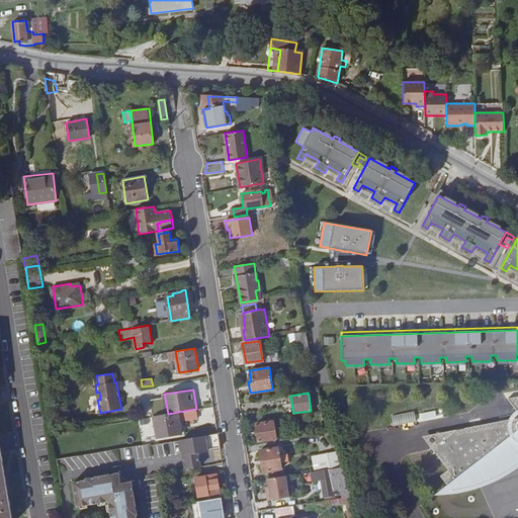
[(517,395),(506,398),(517,412),(517,419),(517,420),(515,417),(455,429),(431,447),(443,472),(439,476),(446,485),(449,490),(458,489),(464,487),(471,486),(478,484),(485,481),(492,478),(500,473),(508,468),(517,462),(517,461),(517,395)]
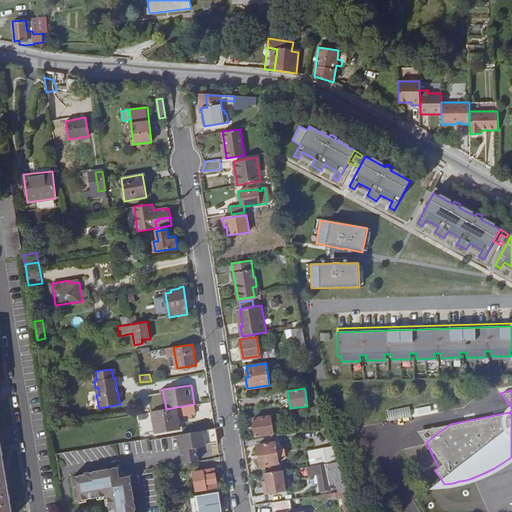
[(194,404),(187,405),(188,413),(203,410),(202,402),(194,404)]
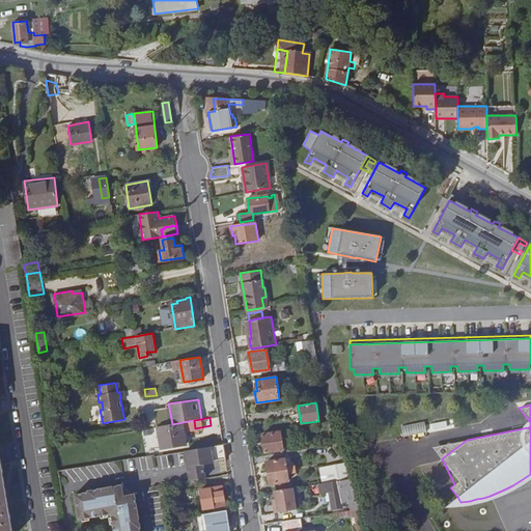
[(172,424),(158,426),(161,447),(186,443),(183,422),(172,424)]
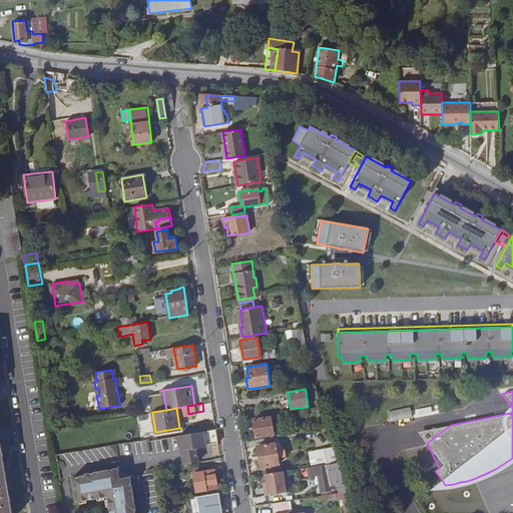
[(410,410),(387,414),(389,424),(411,420),(410,410)]
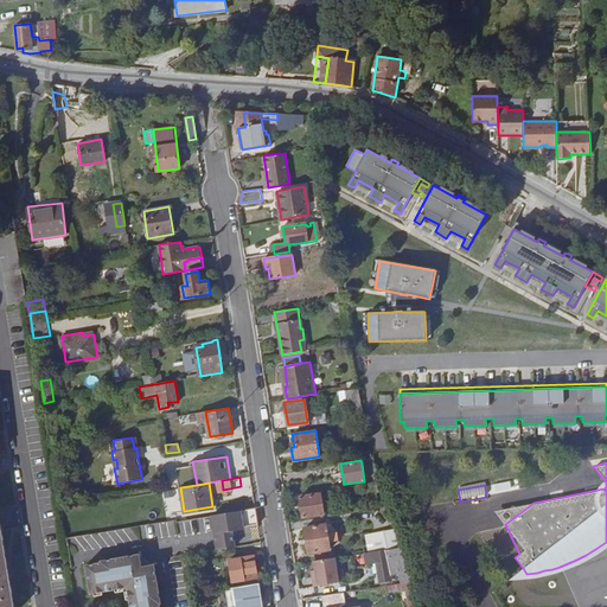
[(302,517),(324,513),(320,494),(299,497),(302,517)]
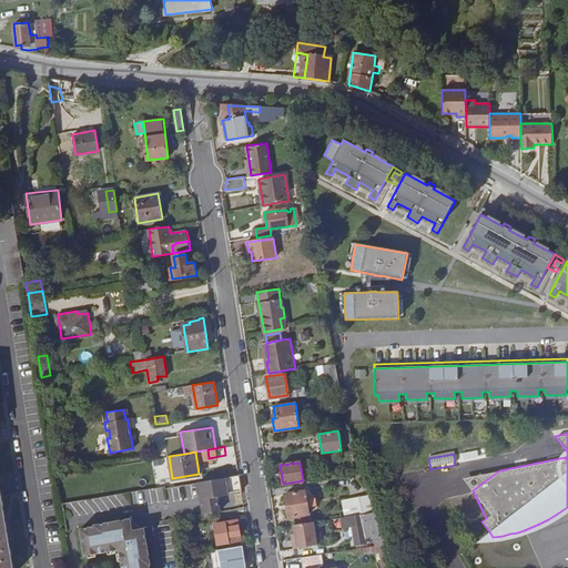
[(466,477),(473,490),(499,470),(466,477)]
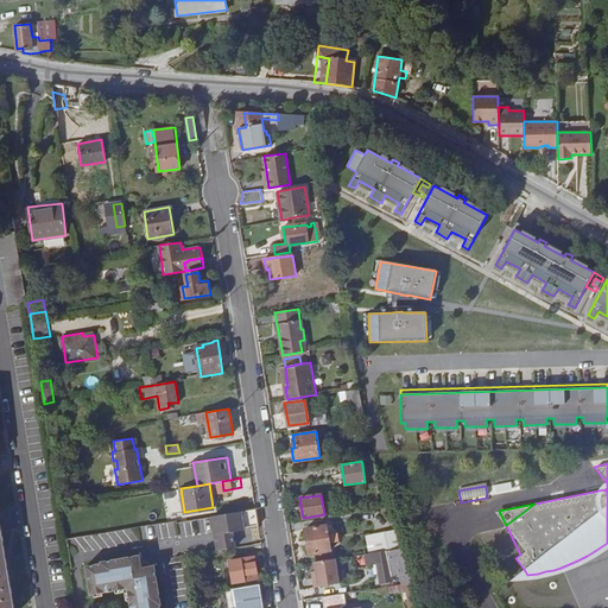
[(257,508),(240,511),(244,526),(260,525),(257,508)]
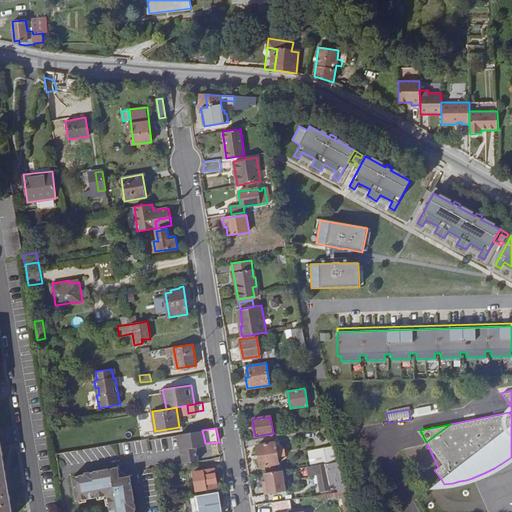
[(200,431),(179,434),(181,449),(195,447),(202,446),(200,431)]
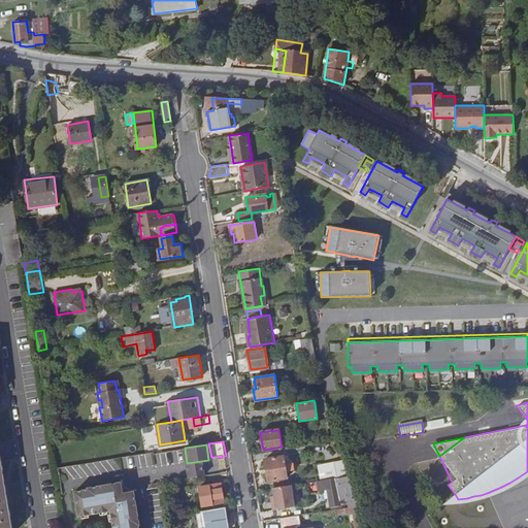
[(0,527),(13,527),(0,448),(0,527)]
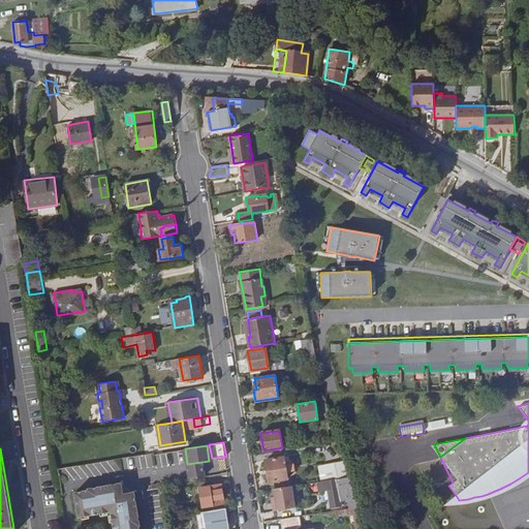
[(265,460),(268,481),(287,478),(286,472),(292,471),(291,464),(285,465),(284,457),(265,460)]
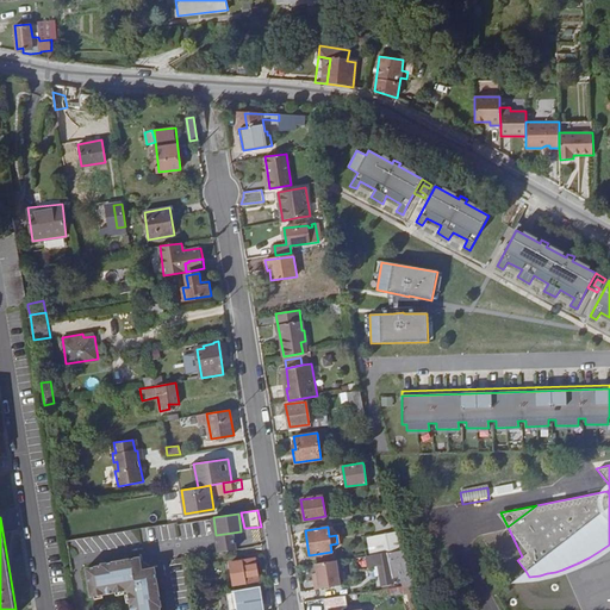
[(378,553),(392,551),(399,549),(398,531),(375,535),(378,548),(378,553)]
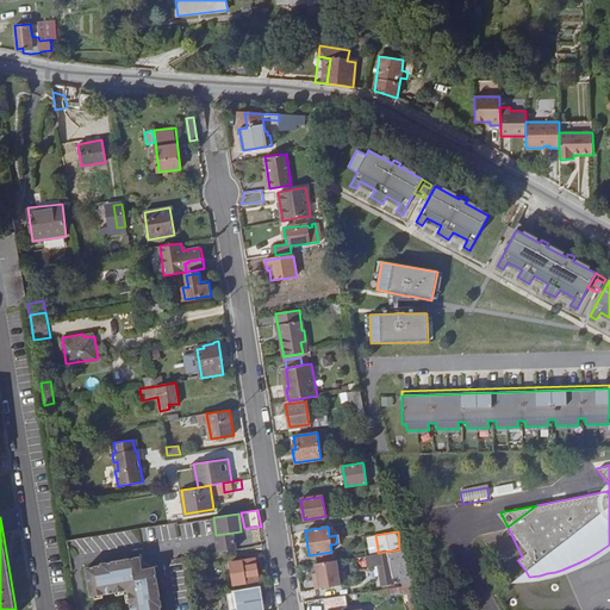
[(232,533),(216,535),(219,551),(236,548),(232,533)]
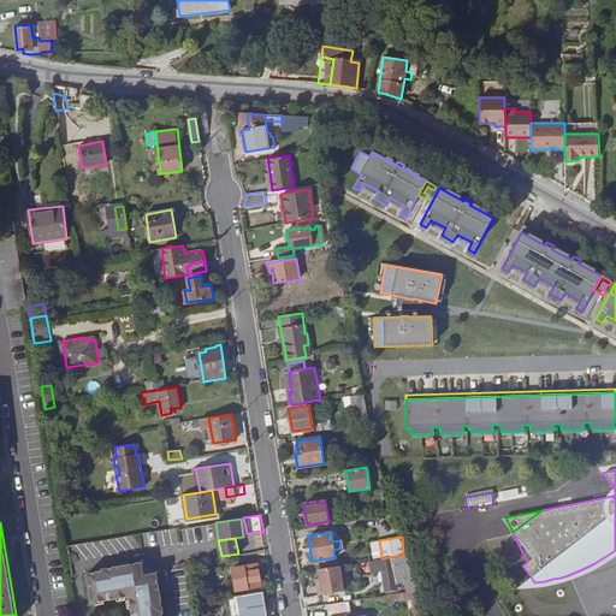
[(381,554),(379,540),(372,542),(373,555),(381,554)]
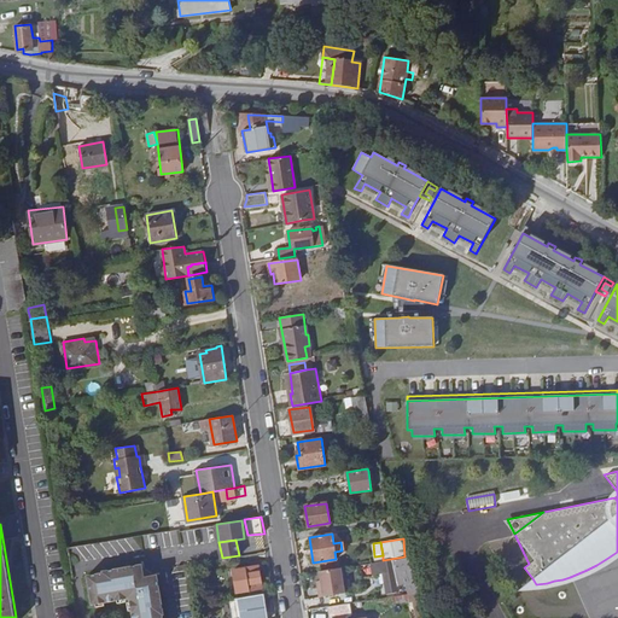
[(617,555),(617,551),(617,552),(606,559),(596,565),(587,570),(578,573),(570,577),(563,579),(554,581),(547,583),(536,584),(532,578),(517,590),(524,590),(536,590),(543,589),(551,588),(563,586),(575,581),(594,572),(599,570),(608,564),(617,555)]
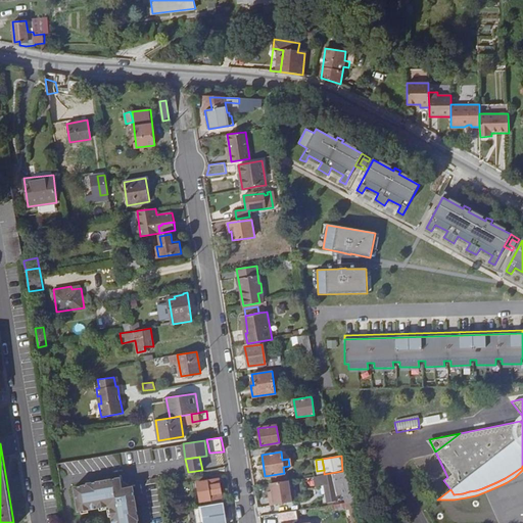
[(336,472),(340,483),(348,480),(346,471),(342,471),(336,472)]
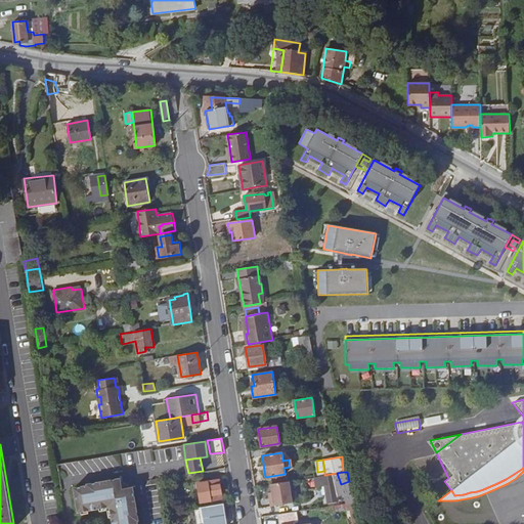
[(323,475),(315,477),(317,486),(321,485),(325,485),(326,492),(329,501),(338,500),(334,476),(323,478),(323,475)]
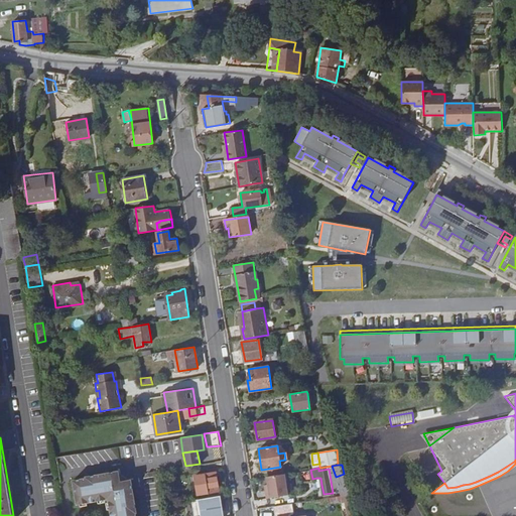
[(199,494),(220,491),(217,472),(196,475),(199,494)]
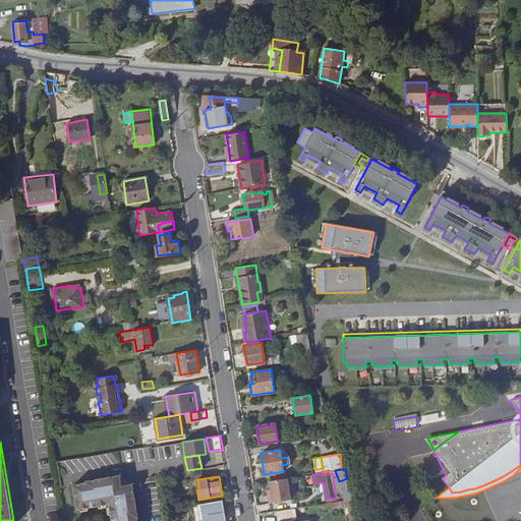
[(87,484),(73,486),(77,512),(108,507),(110,520),(136,520),(138,520),(133,486),(129,487),(121,482),(120,477),(87,482),(87,484)]
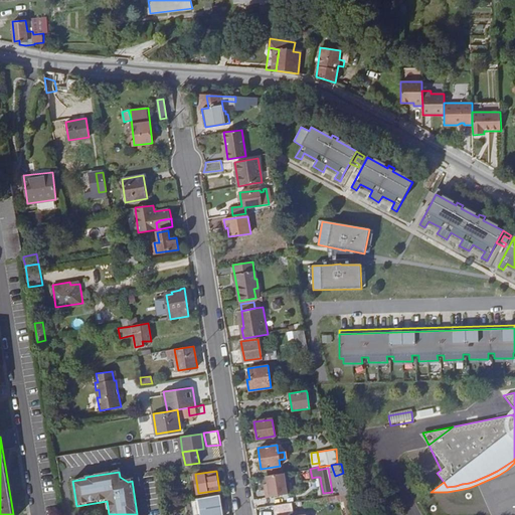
[(265,489),(267,497),(288,494),(285,473),(267,476),(268,483),(269,489),(265,489)]
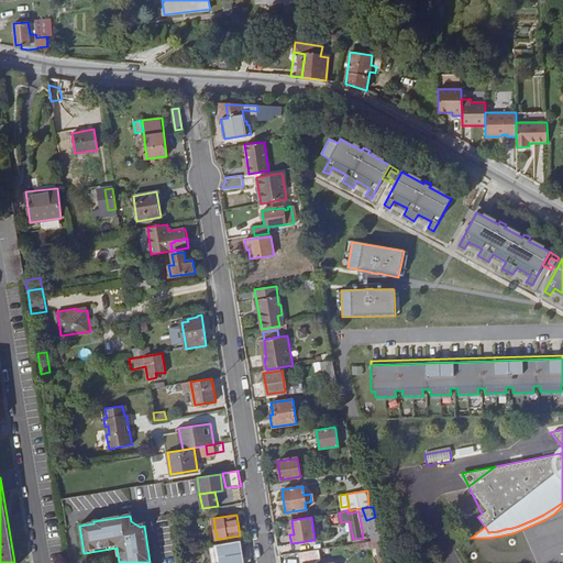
[(366,520),(370,530),(378,528),(375,517),(366,520)]
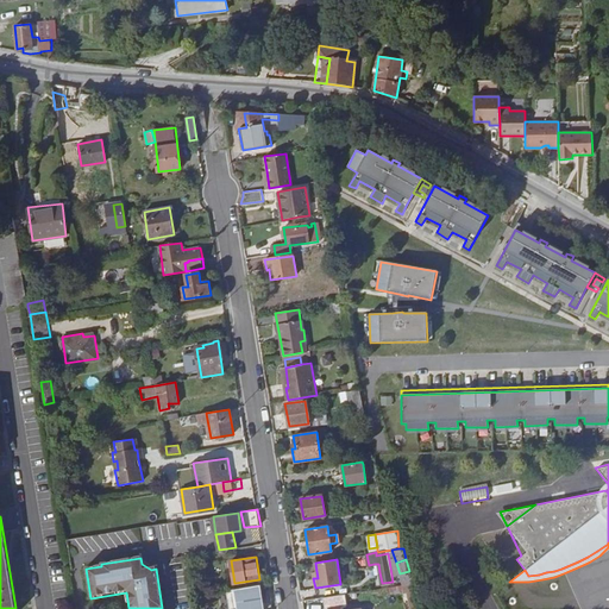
[(400,573),(403,584),(413,583),(409,571),(400,573)]
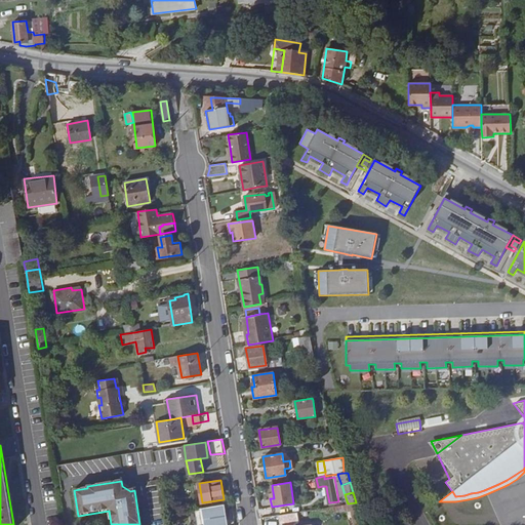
[(210,524),(228,523),(225,505),(206,507),(206,510),(209,509),(210,513),(206,513),(208,524),(210,524)]
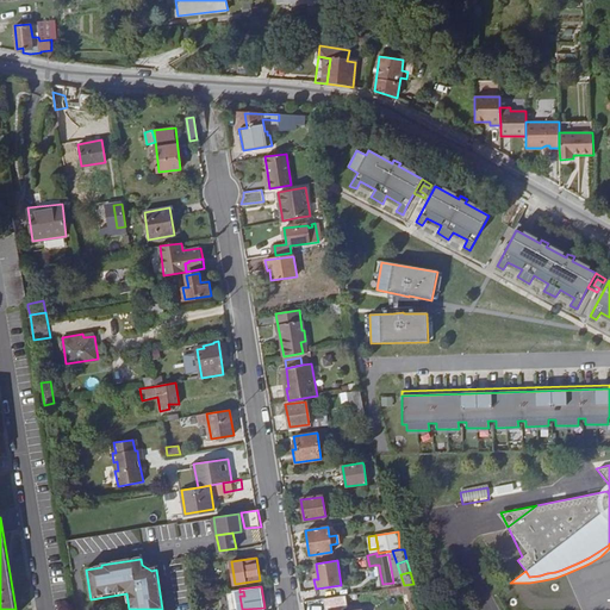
[(240,592),(240,589),(231,590),(234,609),(242,609),(240,596),(240,592)]
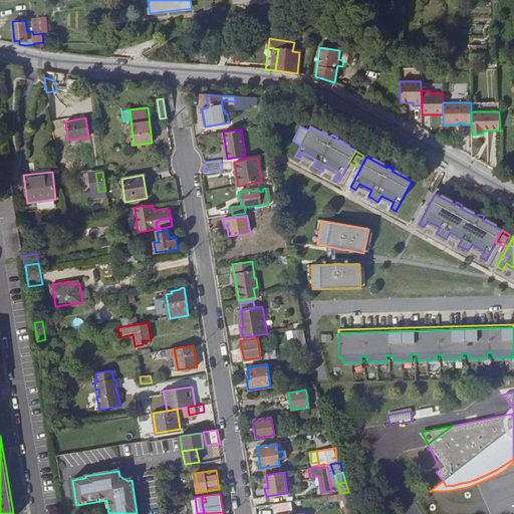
[(353,513),(350,499),(344,500),(347,513),(353,513)]
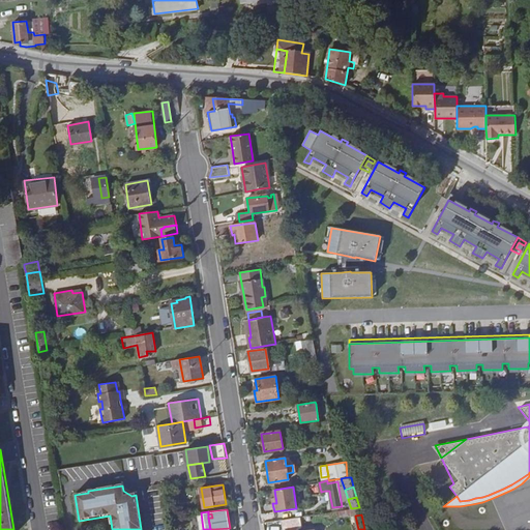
[(263,523),(263,529),(280,529),(278,521),(278,520),(263,523)]
